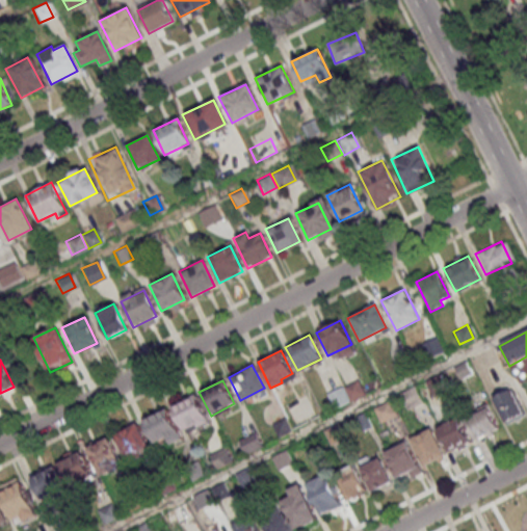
[(341,388),(347,400),(361,394),(354,380),(341,388)]
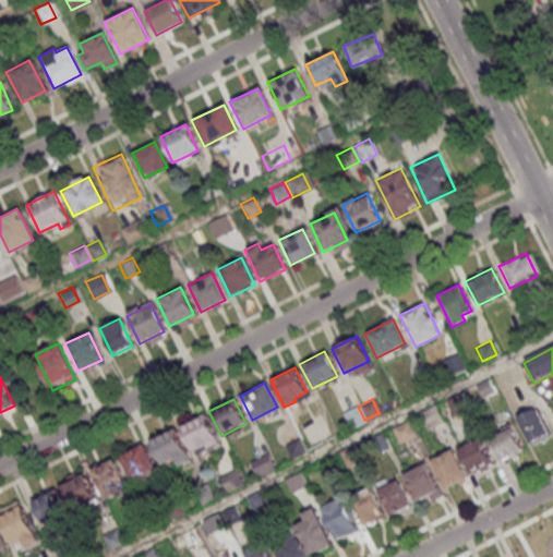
[(340,414),(347,427),(361,421),(355,407),(340,414)]
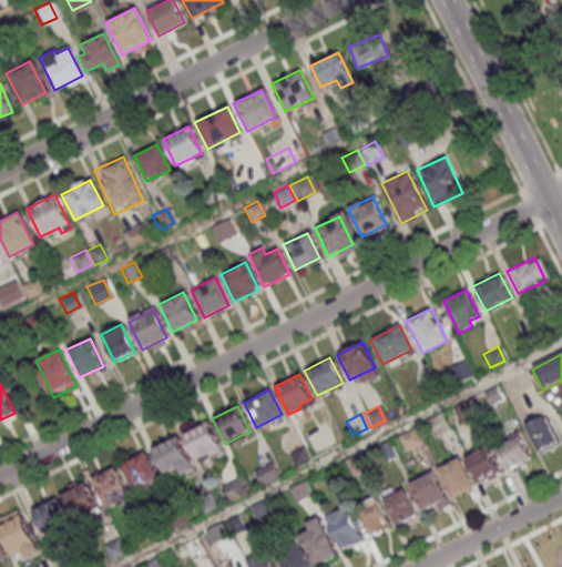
[(431,439),(448,431),(440,414),(423,423),(431,439)]
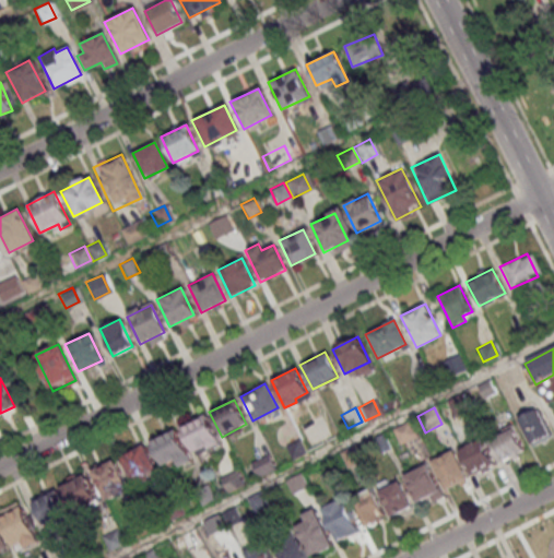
[(516,419),(529,444),(549,435),(535,410),(516,419)]
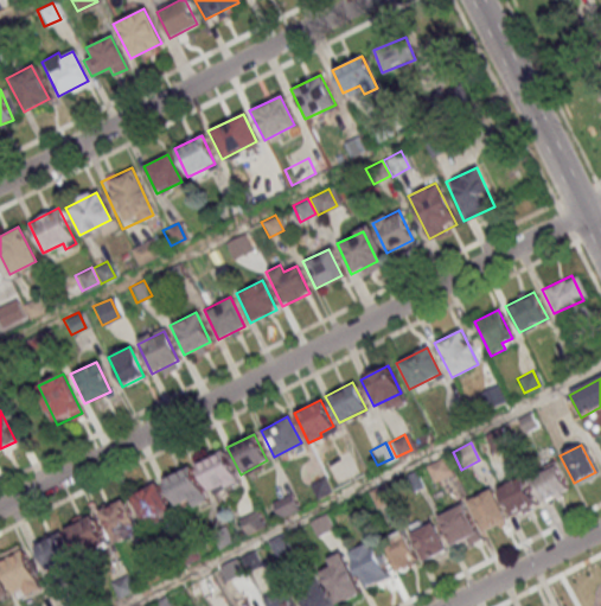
[(194,464),(208,490),(235,476),(222,450),(194,464)]
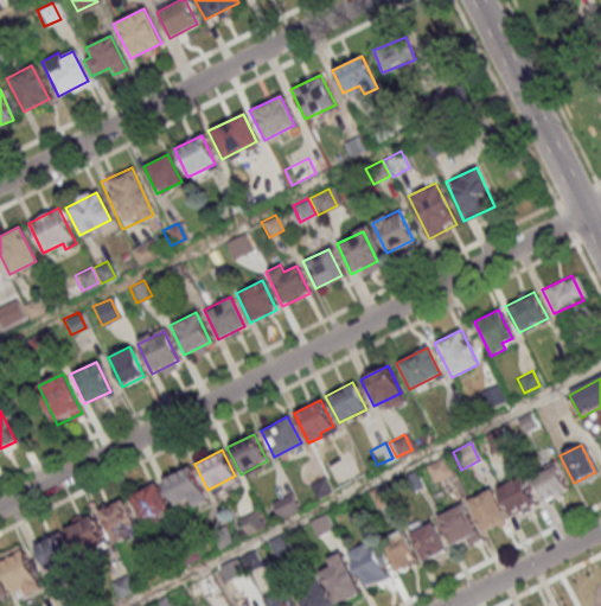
[(525,474),(539,502),(564,490),(550,461),(525,474)]
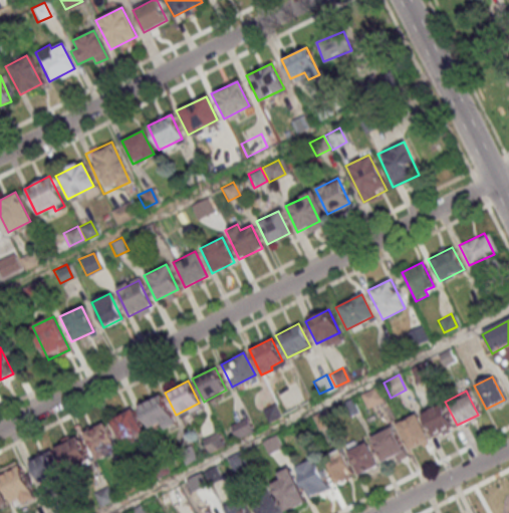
[(138,406),(149,428),(160,423),(164,429),(175,424),(160,395),(138,406)]
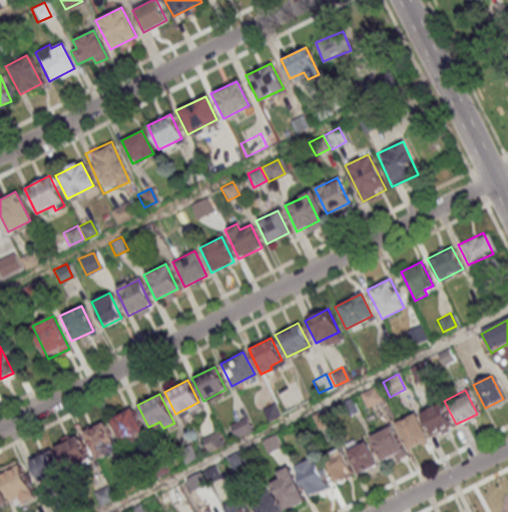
[(419,413),(431,436),(452,426),(440,402),(419,413)]
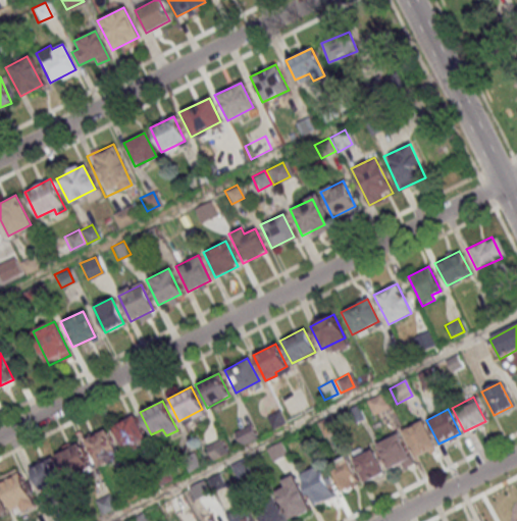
[(263,417),(270,429),(283,423),(276,410),(263,417)]
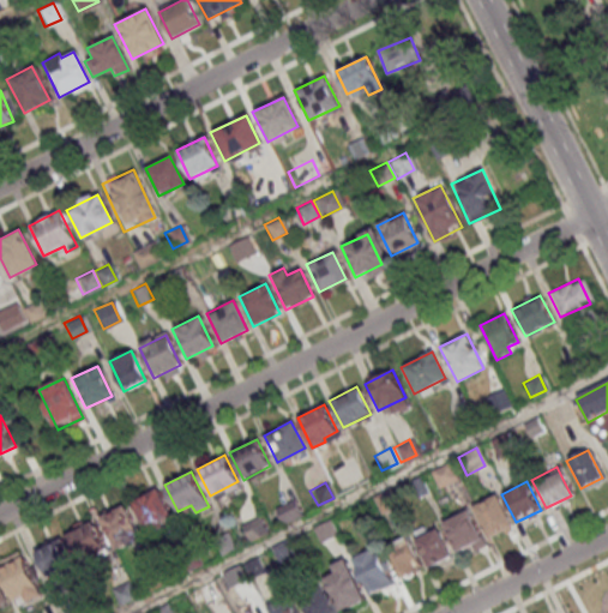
[(130,502),(145,535),(162,527),(158,521),(169,515),(156,488),(130,502)]
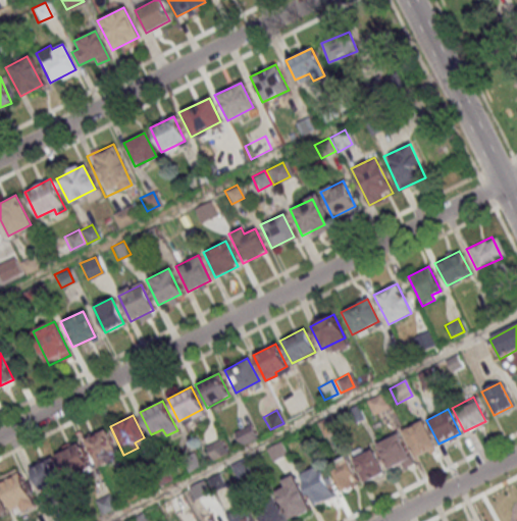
[(400,430),(413,457),(434,447),(421,420),(400,430)]
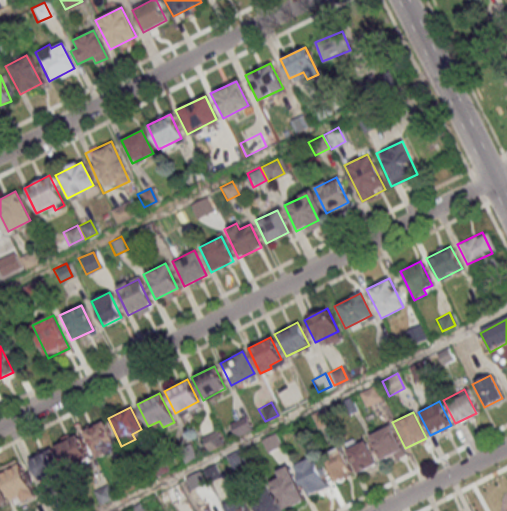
[(227,423),(235,437),(250,429),(243,415),(227,423)]
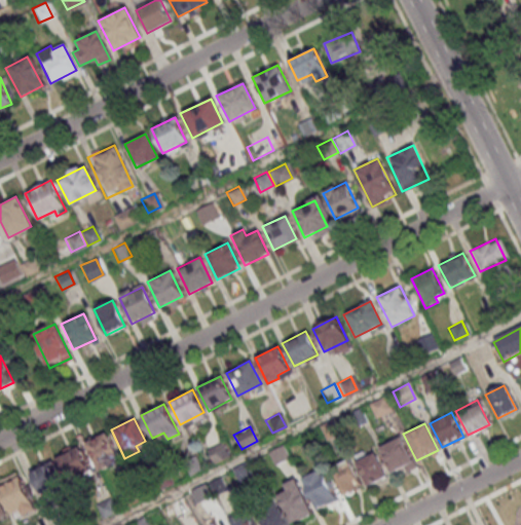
[(82,443),(94,465),(117,454),(106,432),(82,443)]
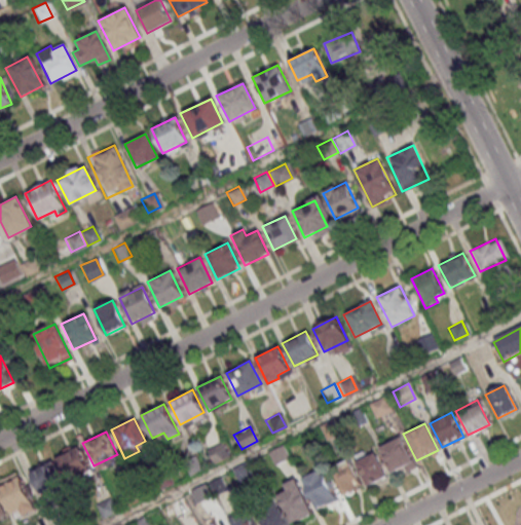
[(377,448),(389,474),(412,463),(400,438),(377,448)]
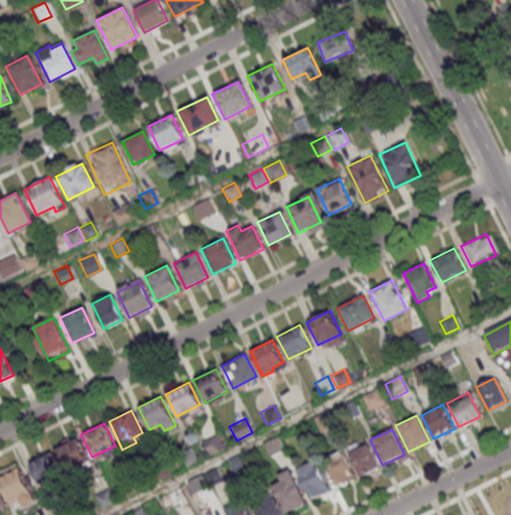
[(202,440),(209,455),(224,446),(217,432),(202,440)]
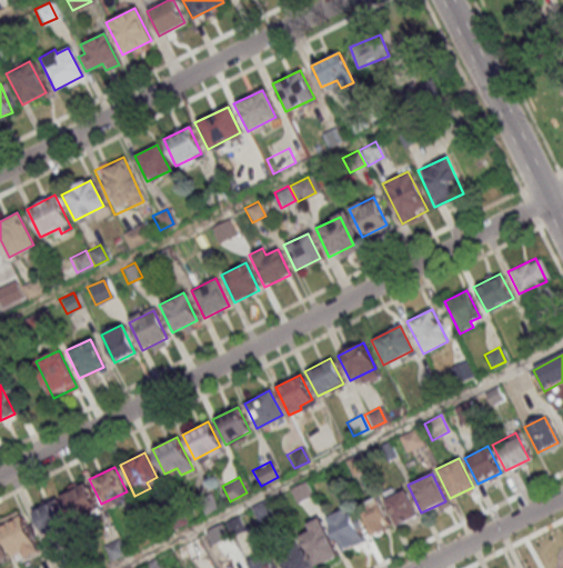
[(96,511),(86,485),(59,492),(68,520),(96,511)]
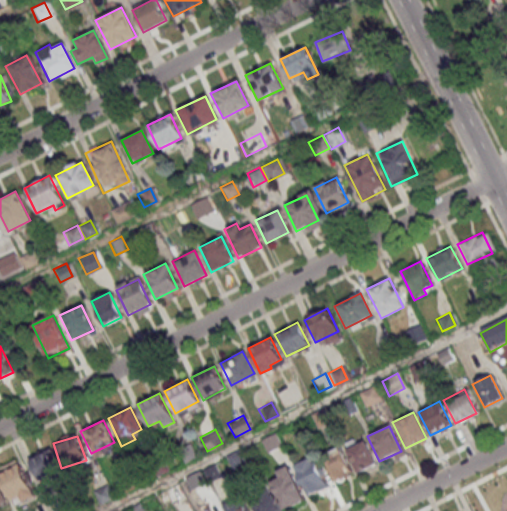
[(344,450),(355,475),(375,466),(363,441),(344,450)]
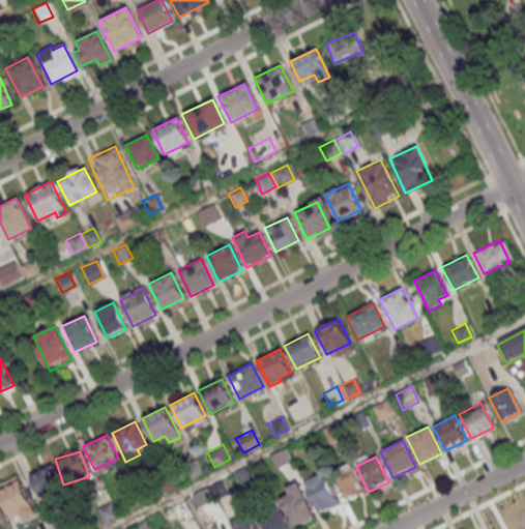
[(63,486),(52,464),(27,476),(38,499),(63,486)]
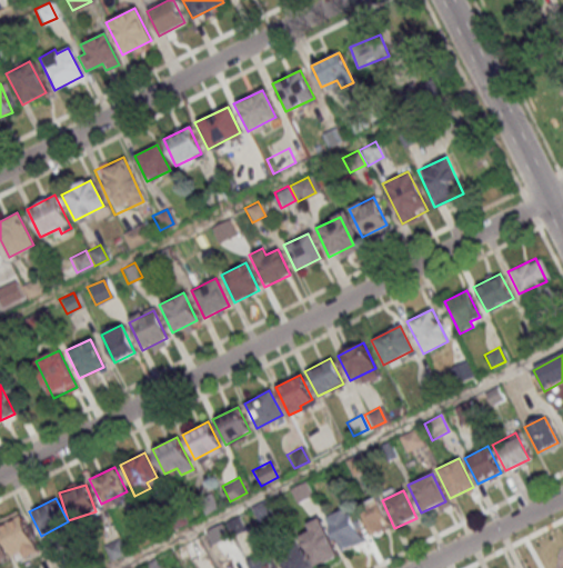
[(248,508),(255,524),(272,515),(264,499),(248,508)]
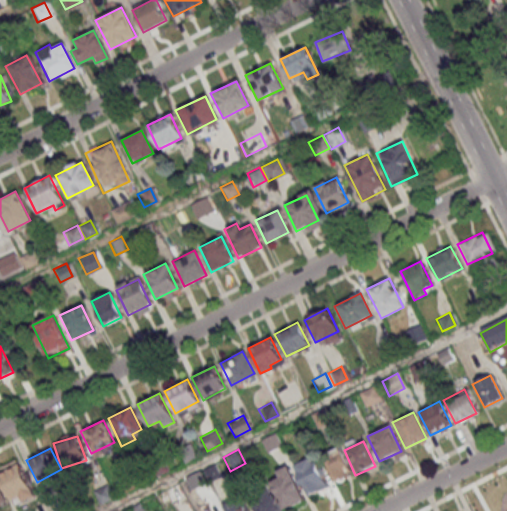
[(350,477),(337,451),(319,460),(332,486),(350,477)]
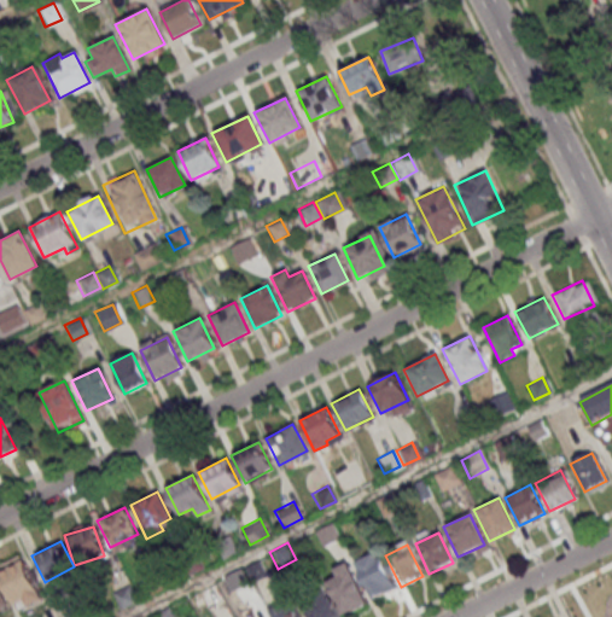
[(353,564),(372,601),(395,589),(376,552),(353,564)]
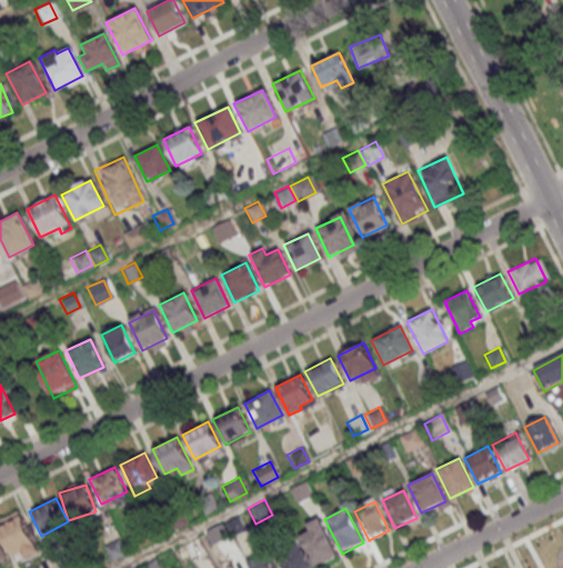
[(222,522),(229,537),(243,530),(237,516),(222,522)]
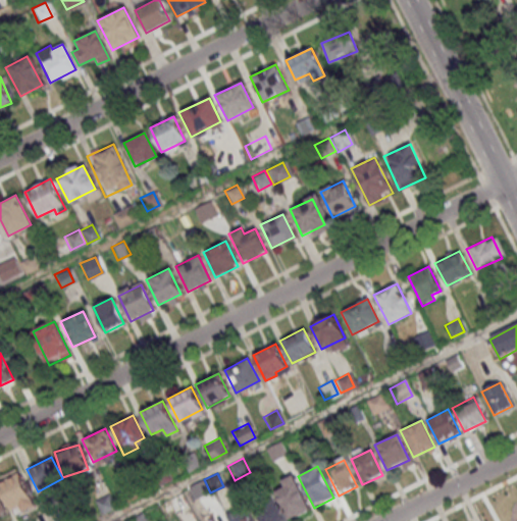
[(273,491),(287,520),(309,509),(292,474),(279,480),(283,487),(273,491)]
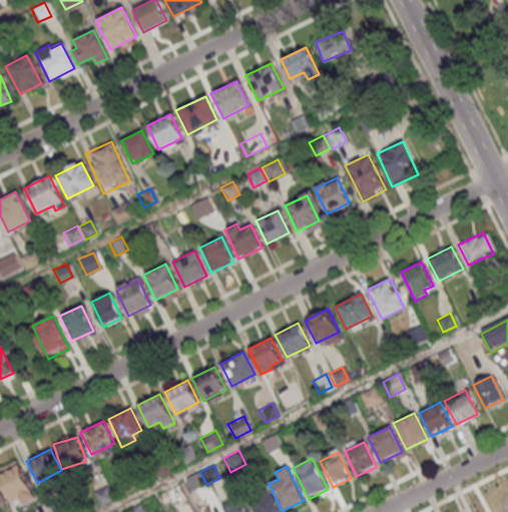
[(20,467),(0,475),(0,507),(8,505),(10,508),(32,500),(20,467)]
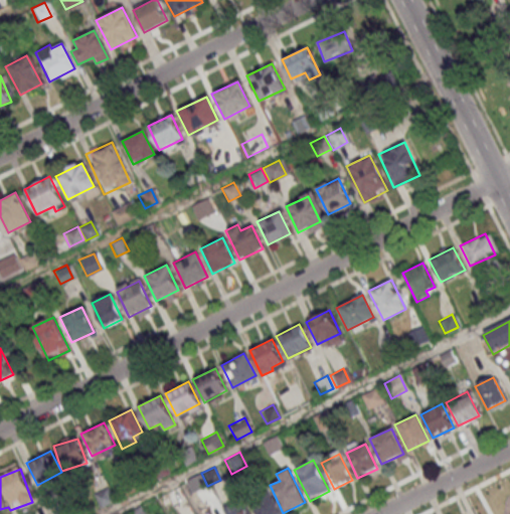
[(186,482),(192,494),(205,488),(199,475),(186,482)]
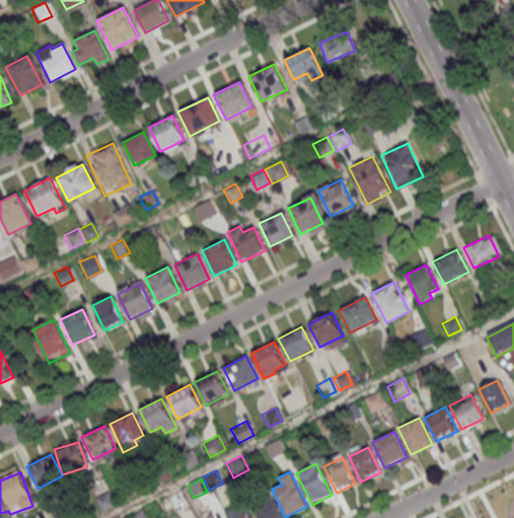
[(162,498),(169,510),(182,504),(175,491),(162,498)]
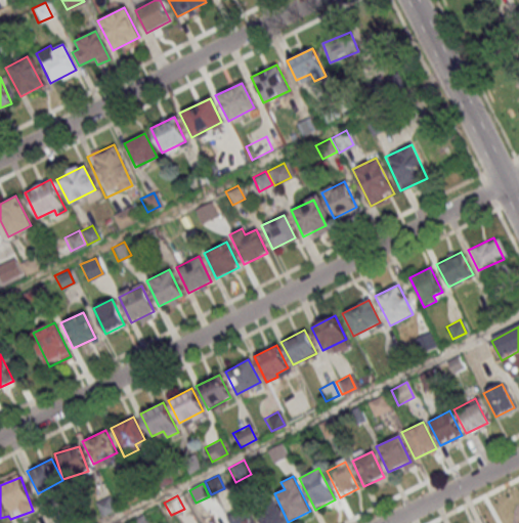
[(256,510),(262,522),(285,522),(274,500),(256,510)]
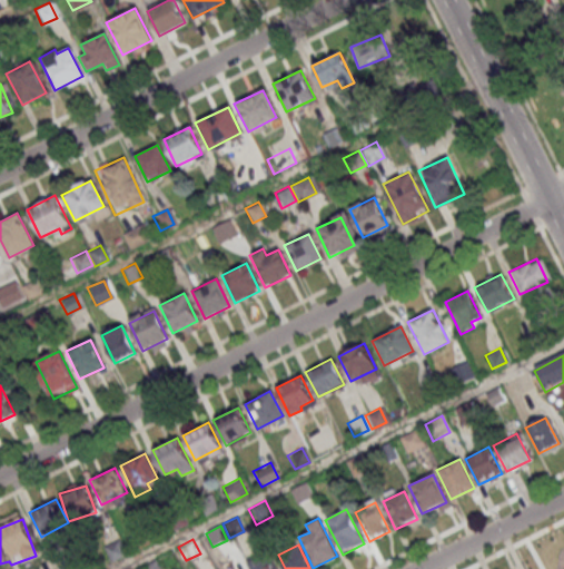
[(277,568),(269,552),(246,563),(248,568),(277,568)]
